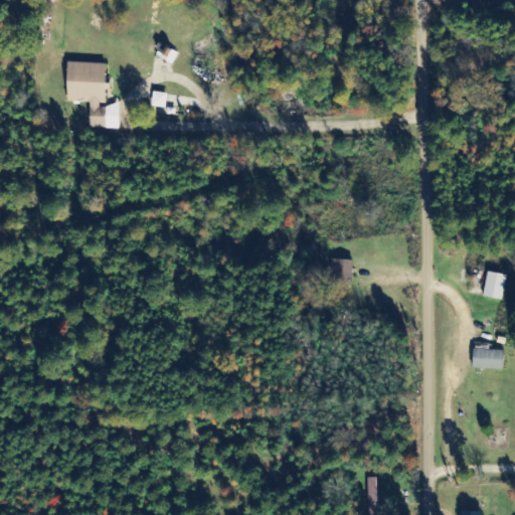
[(107,63),(68,62),(67,103),(91,103),(90,128),(120,129),(120,106),(106,105),(107,63)]
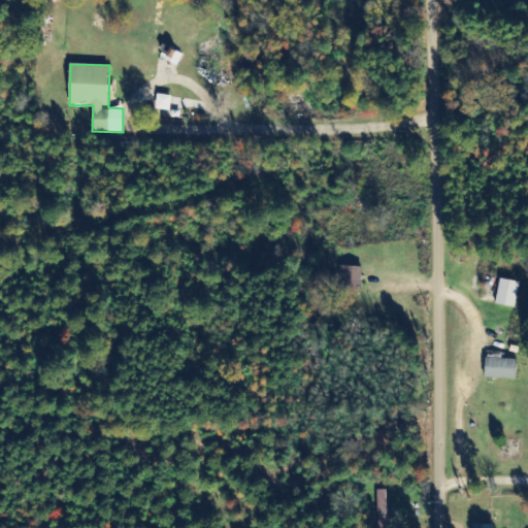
[(172,97),(158,94),(156,108),(170,111),(172,97)]
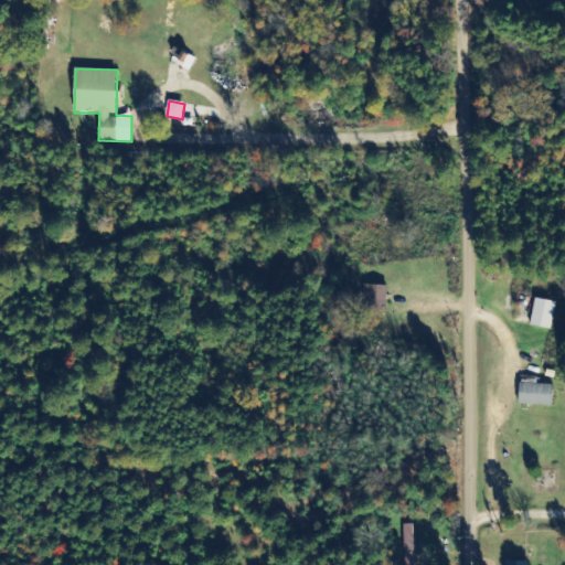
[(387,286),(366,286),(365,309),(387,310),(387,286)]
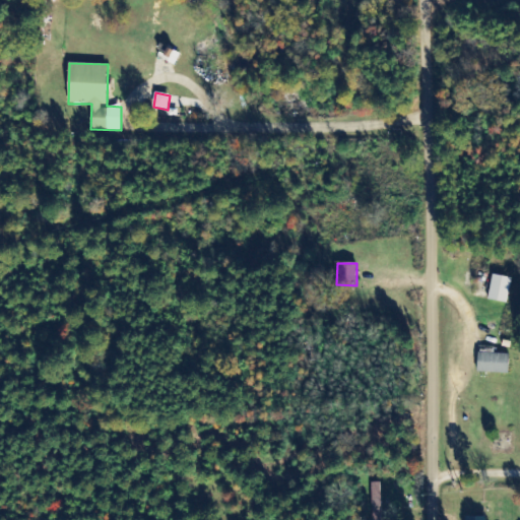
[(507,304),(513,278),(494,275),(489,300),(507,304)]
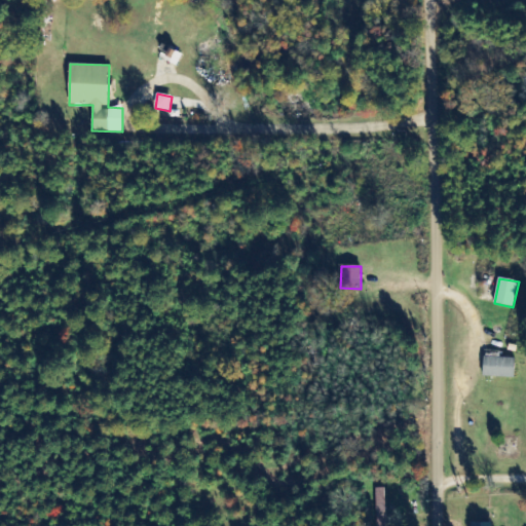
[(483,377),(515,378),(516,359),(484,358),(483,377)]
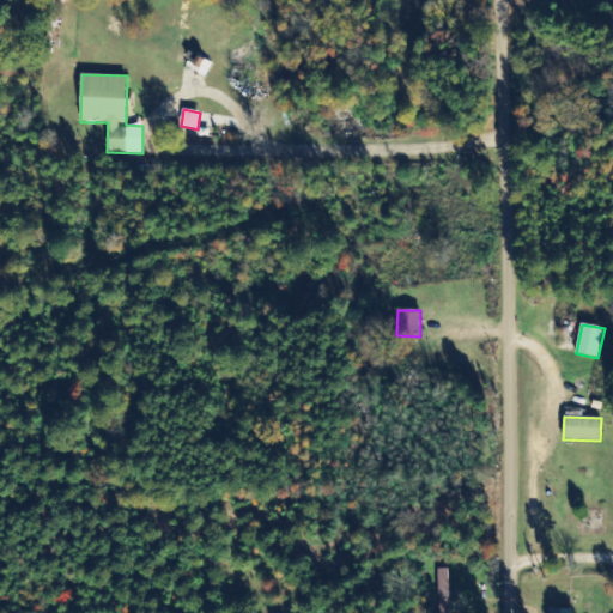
[(449,601),(449,570),(438,570),(439,601),(449,601)]
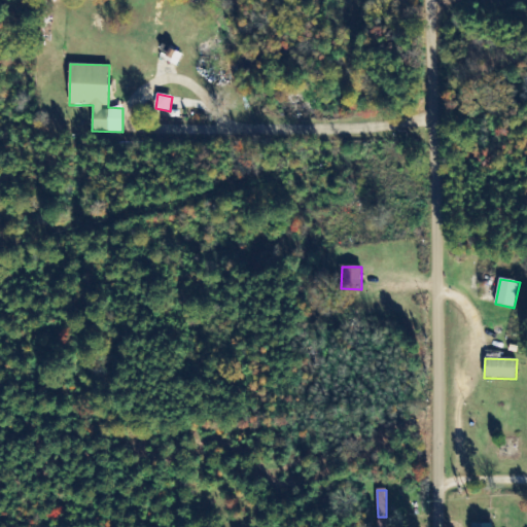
All buildings are outlined.
